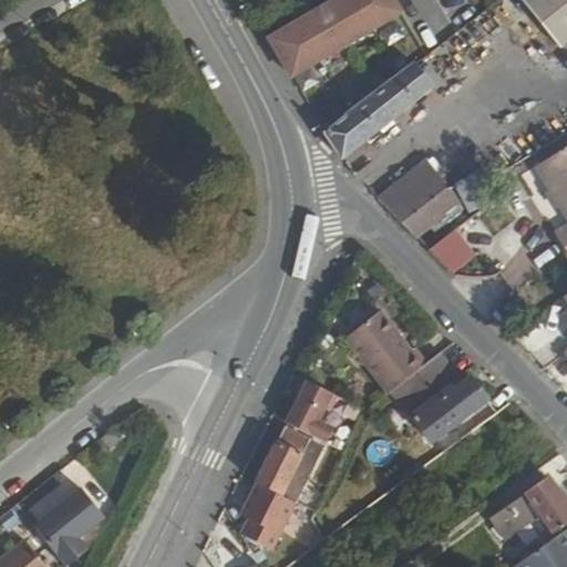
[(354,0),(329,0),(322,4),(344,42),(352,38),(349,34),(362,28),(364,31),(371,28),(354,0)]
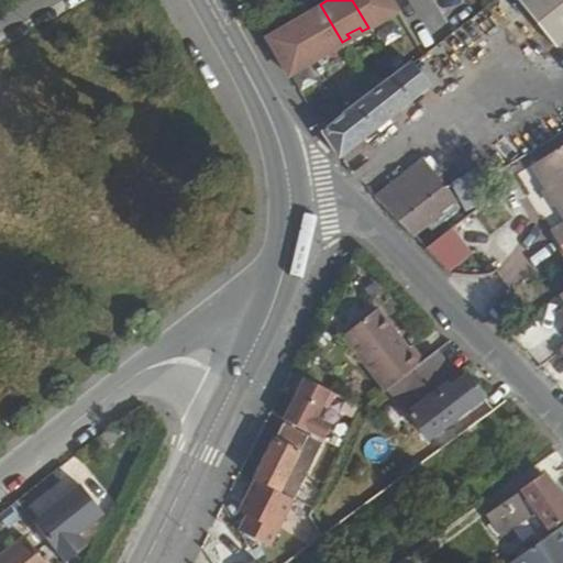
[(388,0),(352,0),(368,28),(376,23),(374,19),(386,11),(388,15),(396,11),(388,0)]
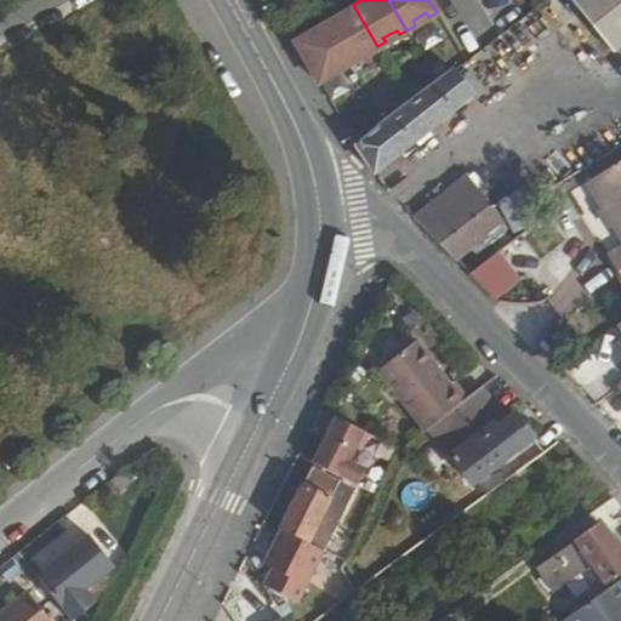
[(620,0),(574,0),(614,51),(620,45),(620,0)]
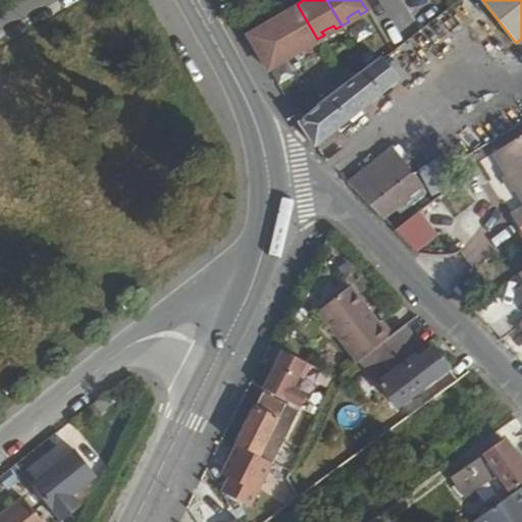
[(297,4),(271,19),(292,54),(299,50),(297,46),(309,39),(311,43),(317,39),(297,4)]
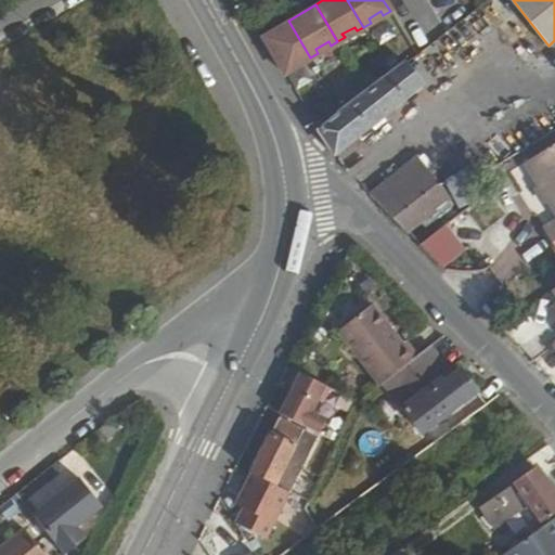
[(261,36),(283,73),(291,68),(288,64),(301,57),(304,62),(310,57),(288,21),(261,36)]
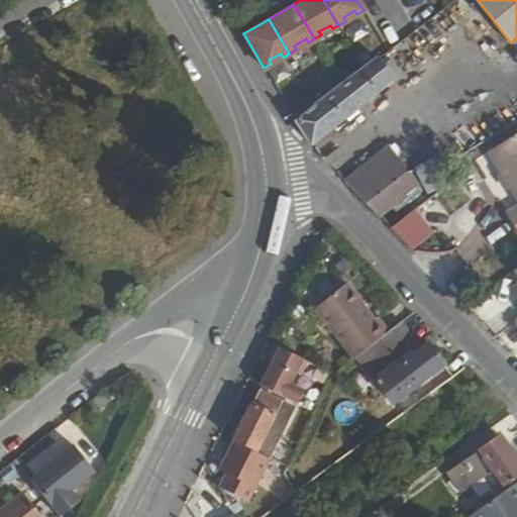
[(379,59),(295,120),(312,145),(359,109),(396,81),(379,59)]
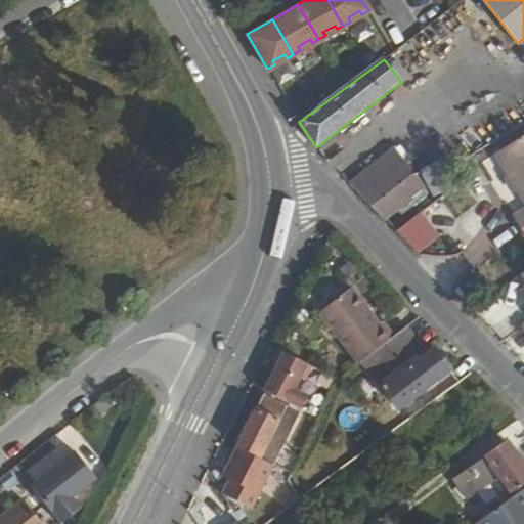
[(523,138),(504,153),(523,182),(523,213),(523,138)]
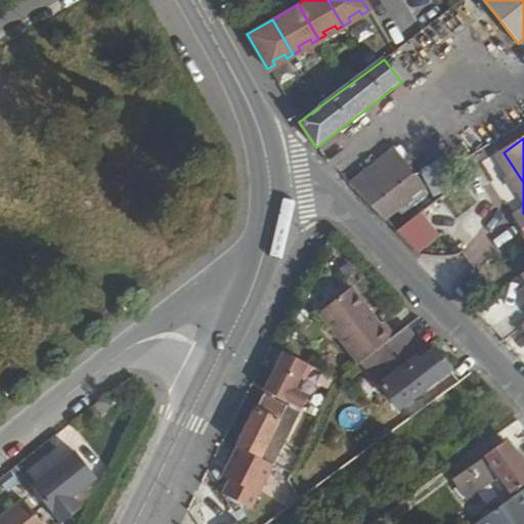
[(397,153),(350,187),(369,207),(413,173),(410,170),(397,153)]
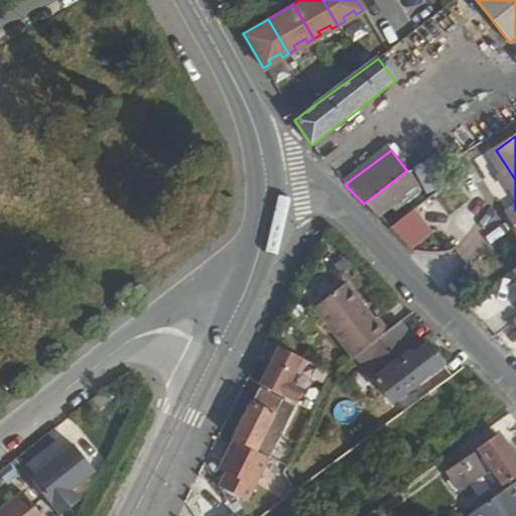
[(407,170),(364,204),(377,218),(420,187),(407,170)]
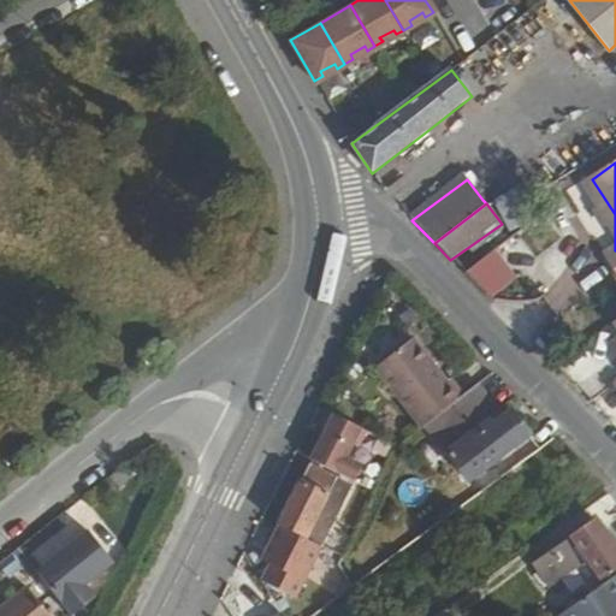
[(486,297),(516,277),(496,247),(466,267),(486,297)]
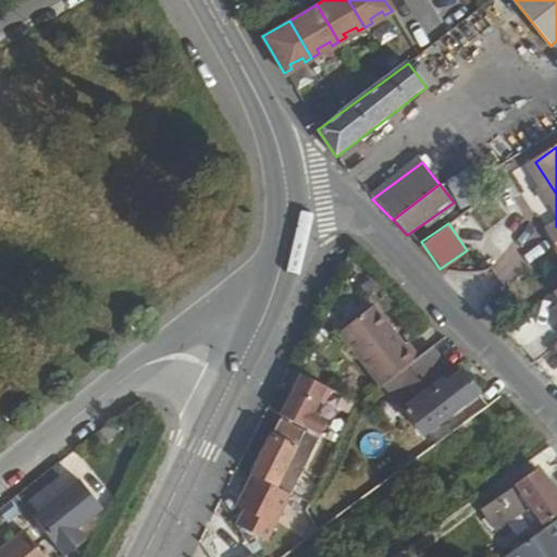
[(383,382),(407,366),(397,350),(392,355),(383,343),(386,341),(364,311),(321,343),(329,354),(326,360),(332,368),(339,369),(360,398),(383,382)]
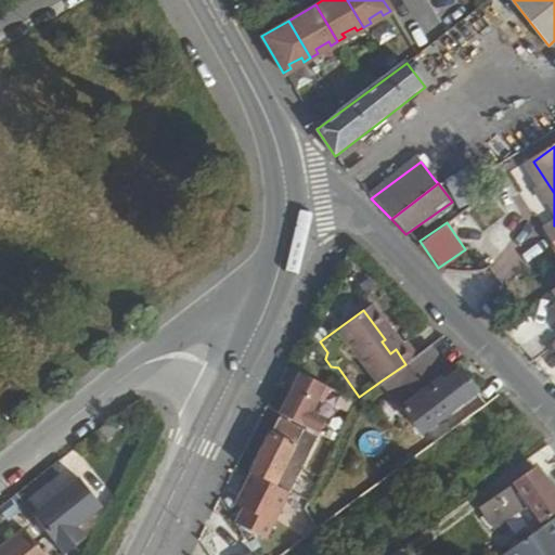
[(405,364),(382,381),(399,403),(443,370),(427,348),(405,364)]
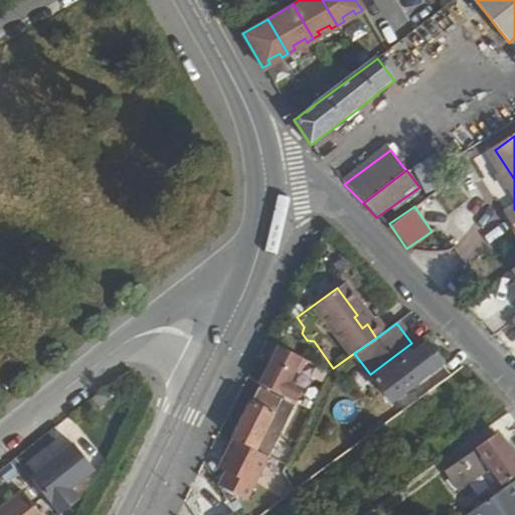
[(411,343),(370,374),(387,398),(403,387),(405,389),(440,363),(426,345),(417,351),(411,343)]
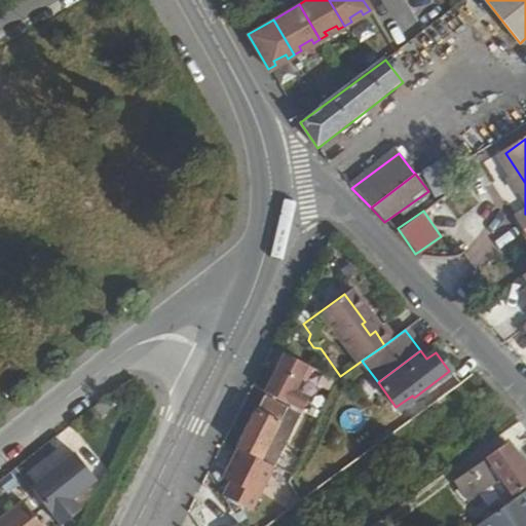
[(310,367),(283,353),(263,392),(300,411),(307,398),(293,390),(299,379),(304,381),(310,367)]
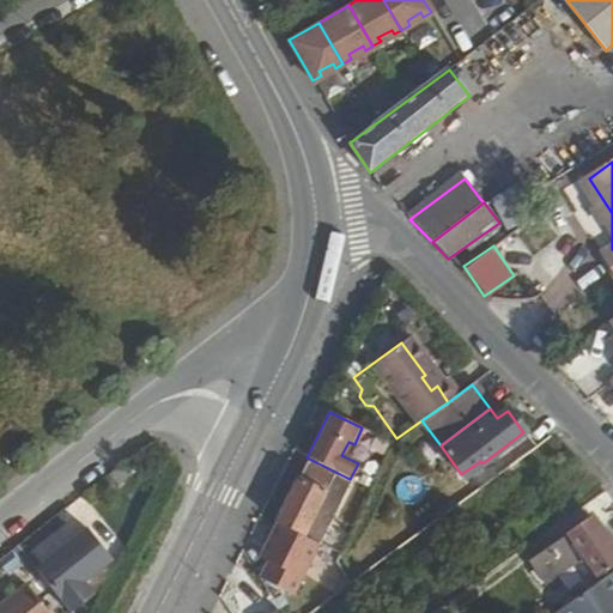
[(305,463),(275,523),(317,546),(347,485),(305,463)]
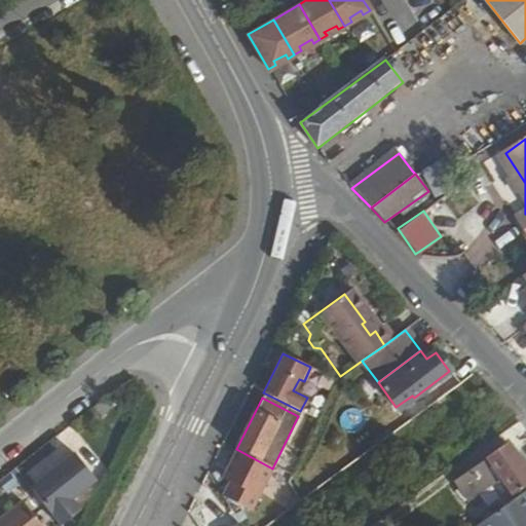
[(525,473),(505,445),(456,480),(470,499),(500,479),(511,493),(525,483),(525,473)]
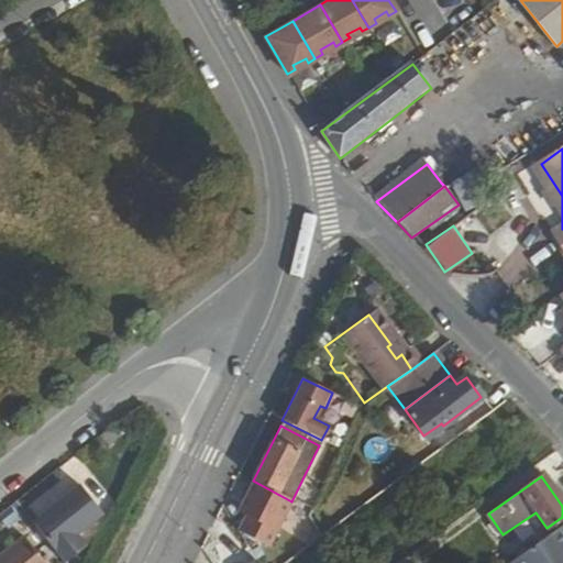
[(291,501),(253,481),(240,506),(245,514),(238,531),(268,549),(291,501)]
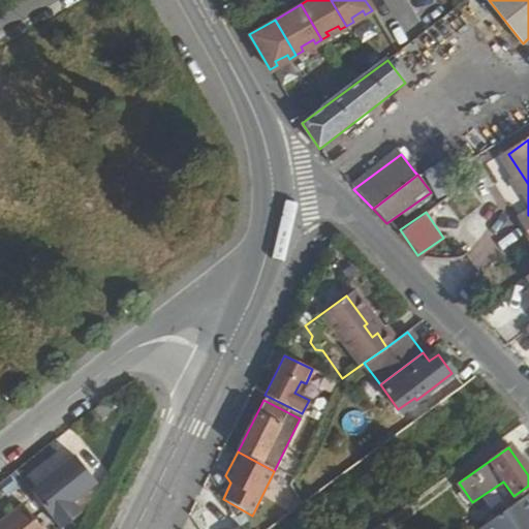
[(73,458),(29,493),(58,528),(62,528),(80,516),(71,504),(95,485),(73,458)]
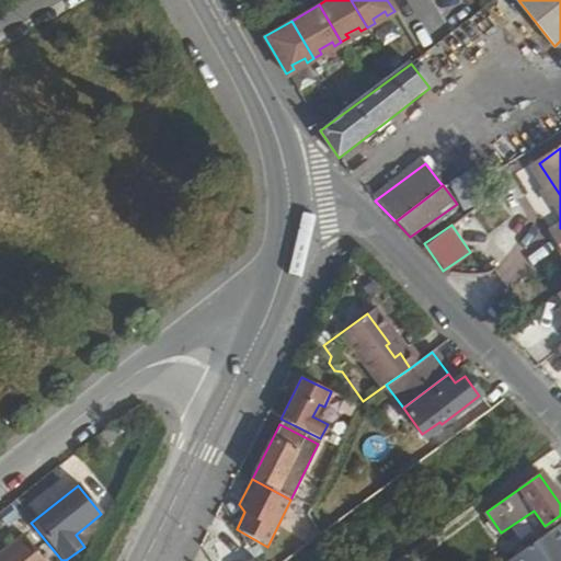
[(219,504),(213,517),(220,521),(225,513),(219,504)]
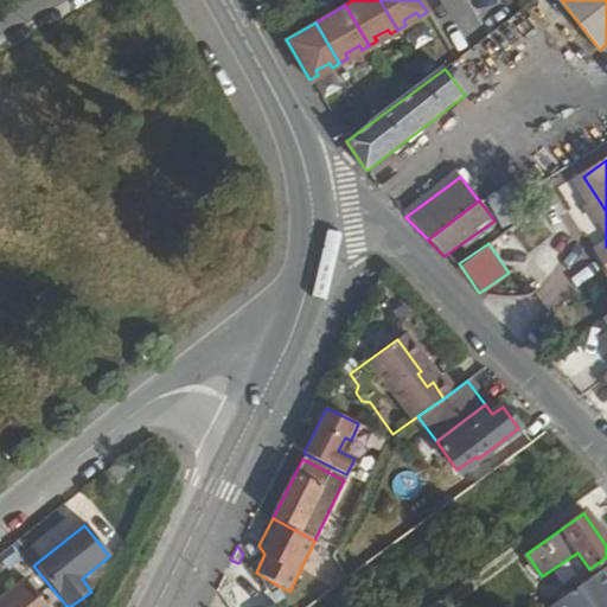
[(606,606),(606,572),(605,569),(550,606),(606,606)]
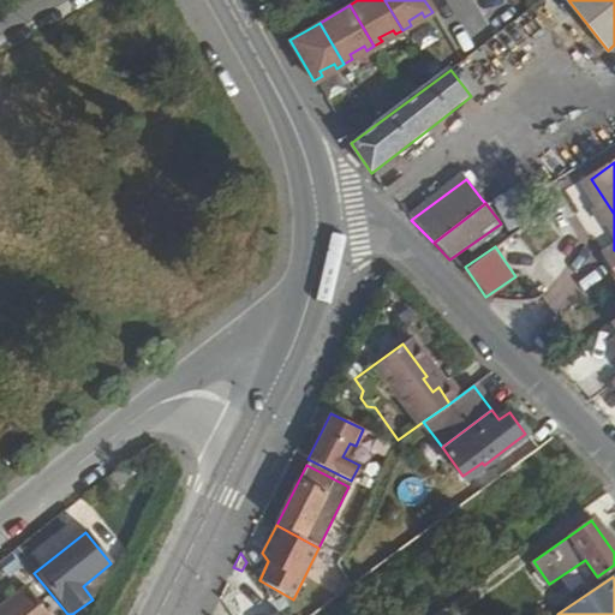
[(47,614),(27,587),(0,607),(0,614),(47,614)]
